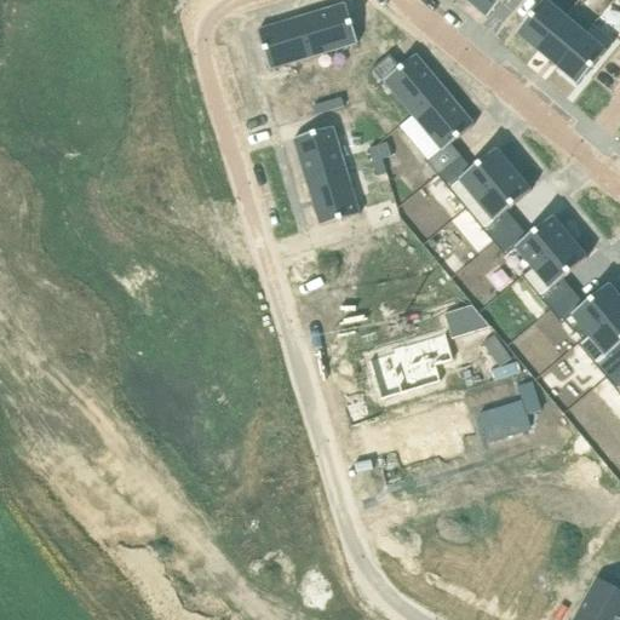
[(468,0),(468,1),(488,19),(504,0),(468,0)]
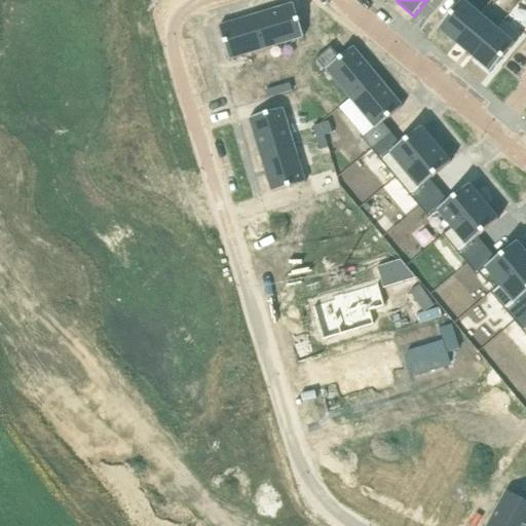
[(461,0),(438,28),(456,43),(480,15),(461,0)]
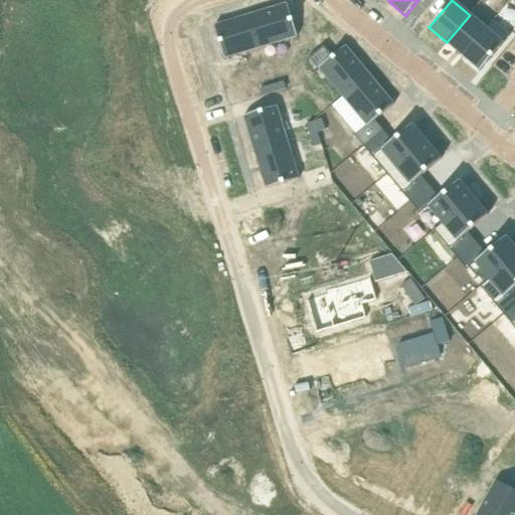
[(288,4),(250,15),(261,47),(298,36),(288,4)]
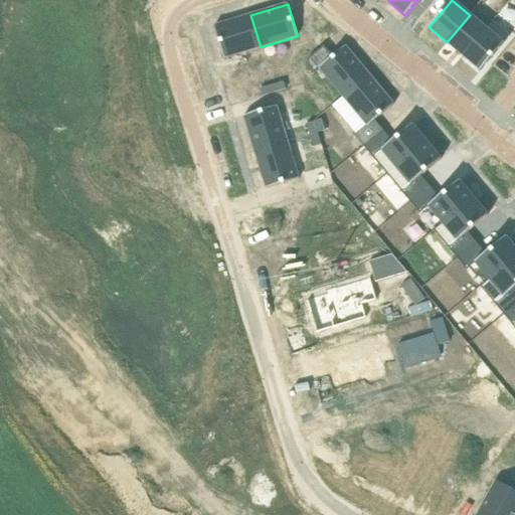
[(250,15),(214,26),(224,58),(261,47),(250,15)]
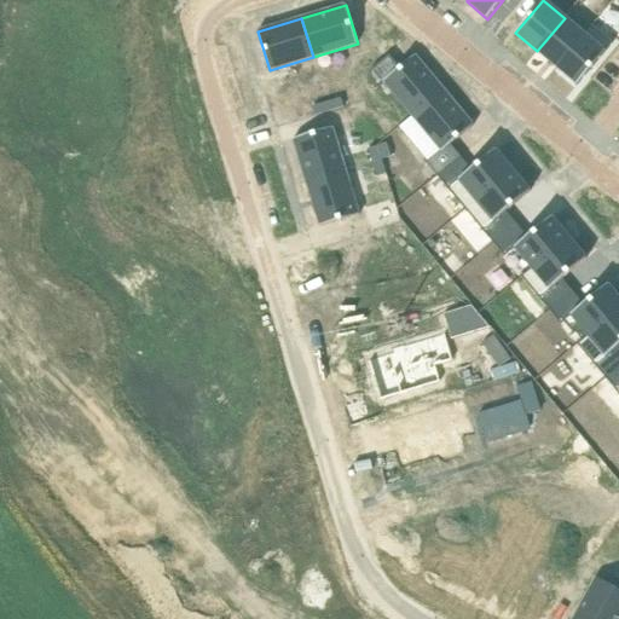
[(565,18),(537,51),(556,68),(584,34),(565,18)]
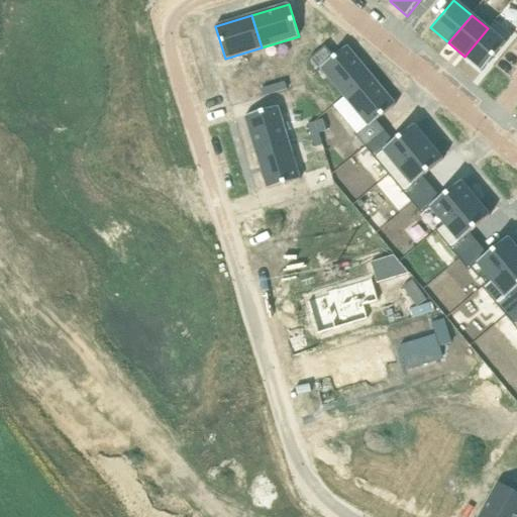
[(488,28),(464,57),(483,72),(512,36),(494,20),(488,28)]
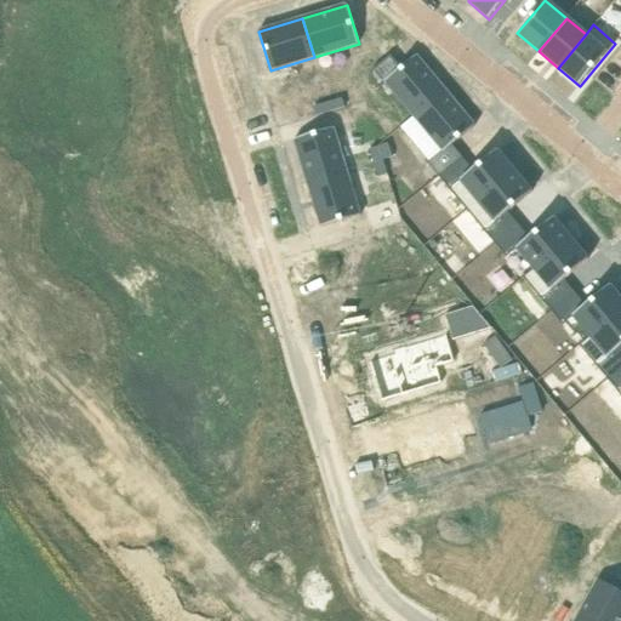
[(371,70),(370,78),(380,89),(385,85),(386,84),(414,117),(446,90),(416,55),(402,67),(391,55),(371,70)]
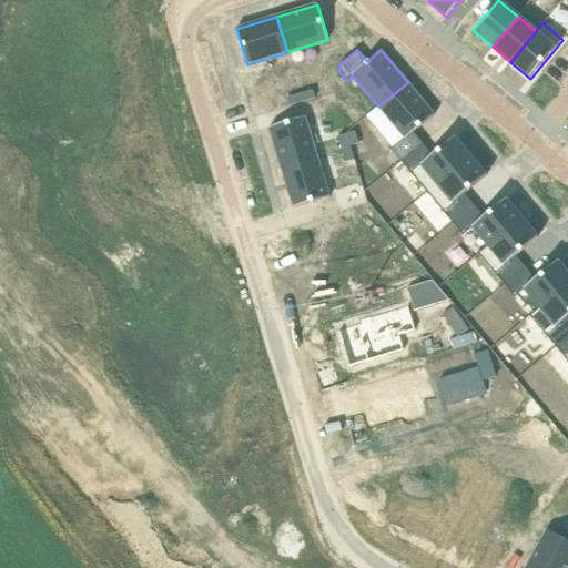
[(408,82),(378,107),(405,139),(392,150),(402,162),(423,143),(414,132),(435,114),(408,82)]
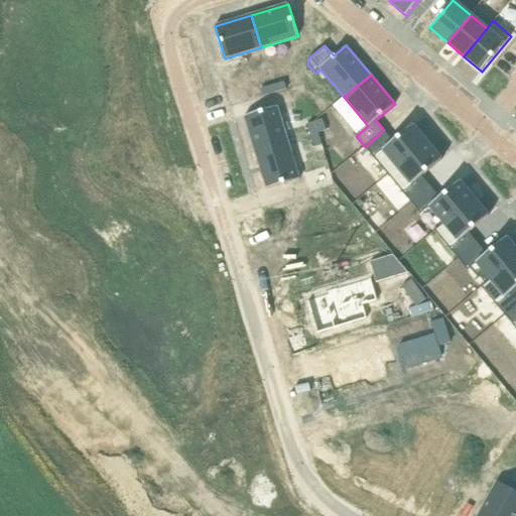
[(284,82),(273,86),(275,93),(287,90),(284,82)]
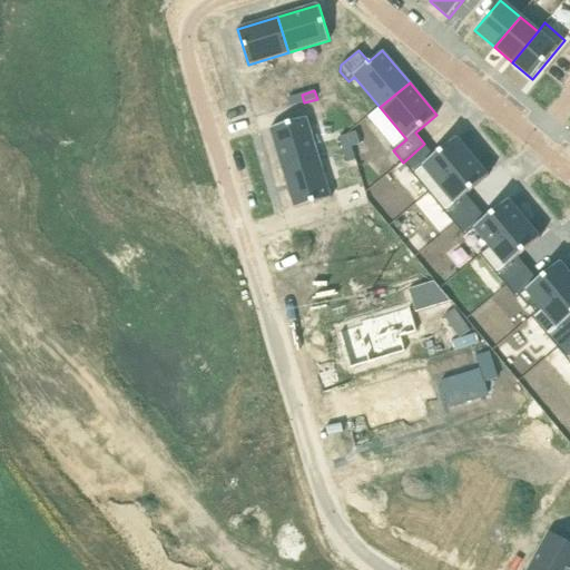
[(302,95),(288,98),(292,107),(304,102),(302,95)]
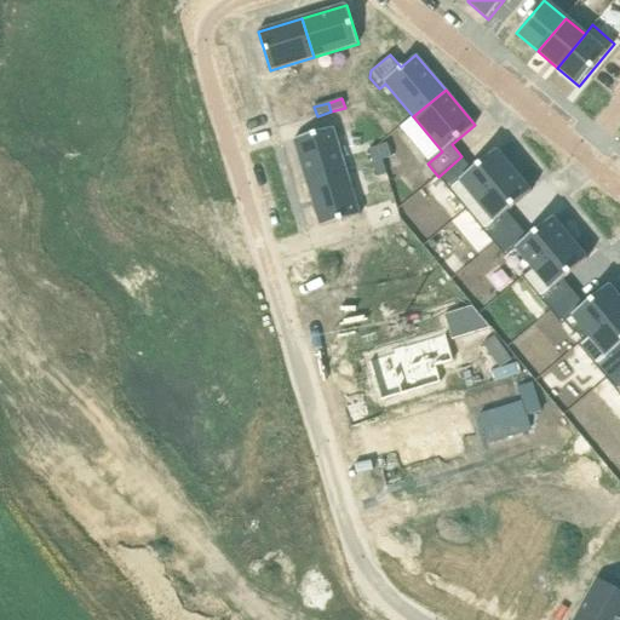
[(333,127),(293,139),(308,184),(346,172),(333,127)]
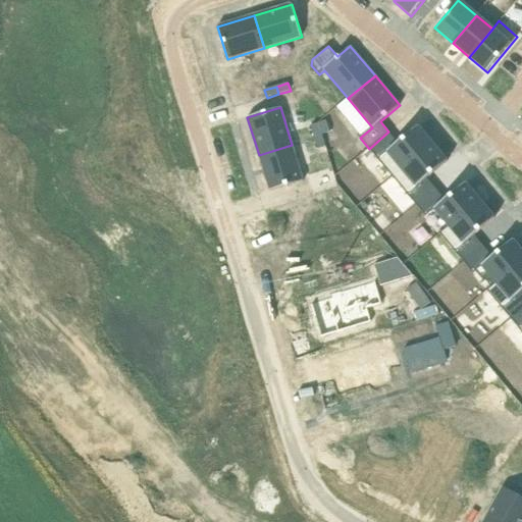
[(326,120),(318,123),(322,135),(329,133),(326,120)]
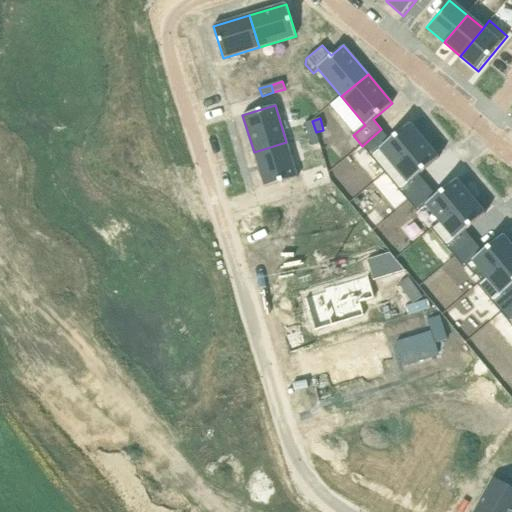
[(312,121),(305,123),(308,135),(316,132),(312,121)]
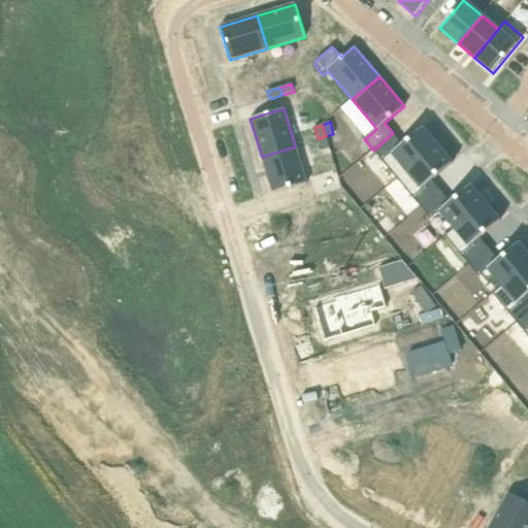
[(393,133),(373,151),(397,179),(437,145),(423,127),(402,144),(393,133)]
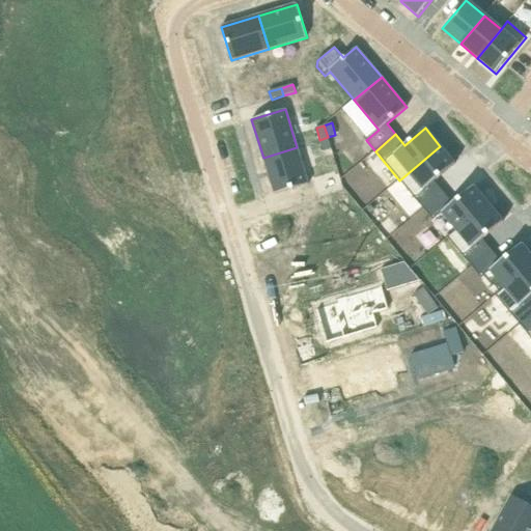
[(328,137),(319,140),(324,151),(331,149),(328,137)]
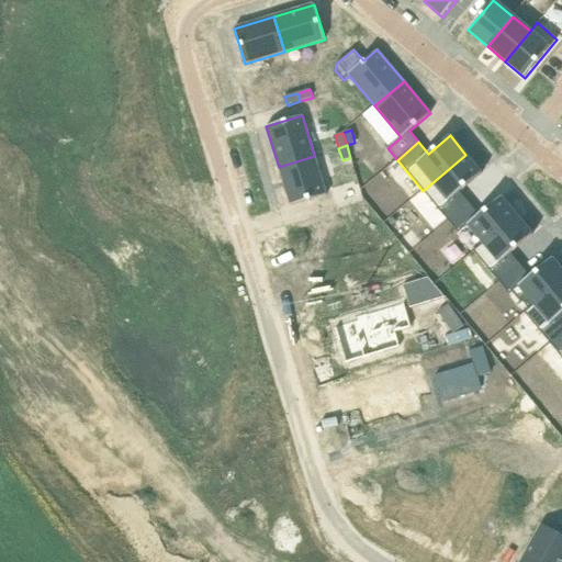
[(465,155),(423,191),(448,221),(457,213),(470,203),(460,192),(482,173),(467,155),(465,155)]
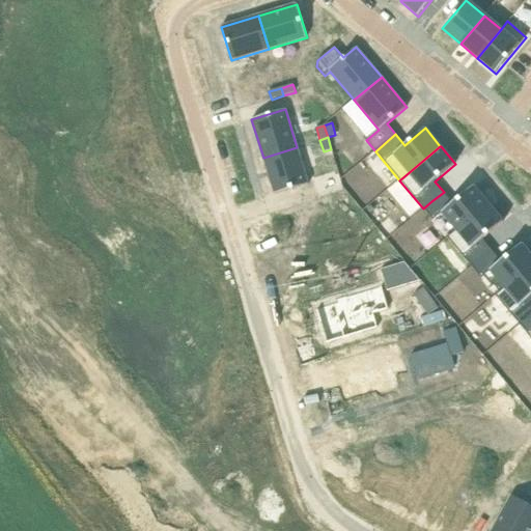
[(297,147),(263,158),(275,195),(308,185),(297,147)]
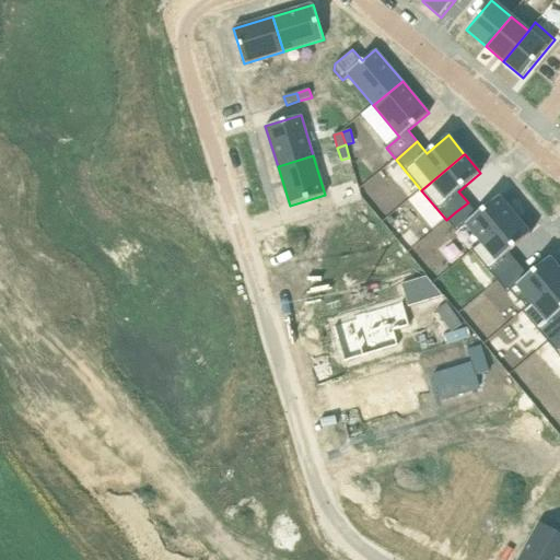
[(455,212),(446,220),(456,232),(465,224),(480,242),(481,243),(515,214),(500,197),(499,196),(477,214),(468,202),(455,212)]
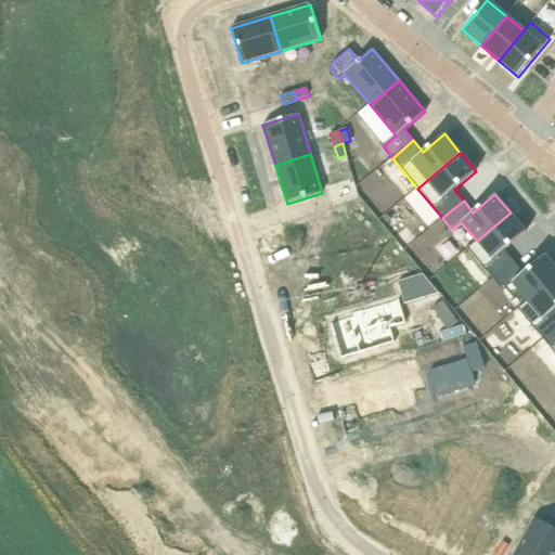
[(477,241),(467,248),(492,279),(502,271),(503,271),(514,261),(504,249),(526,232),(511,213),(477,241)]
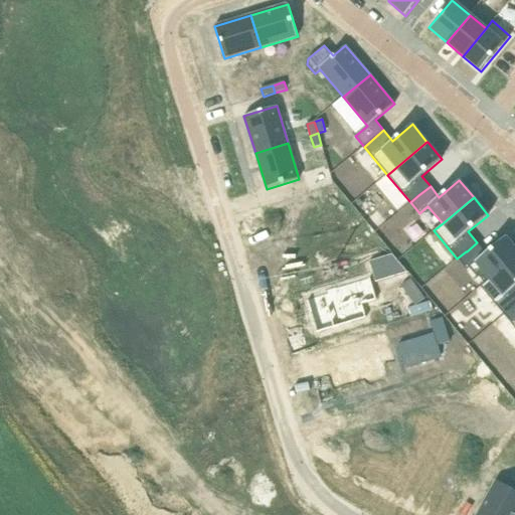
[(326,226),(320,204),(295,212),(299,225),(299,226),(301,225),(301,226),(302,226),(304,233),(288,237),(298,270),(343,255),(334,223),(326,226)]
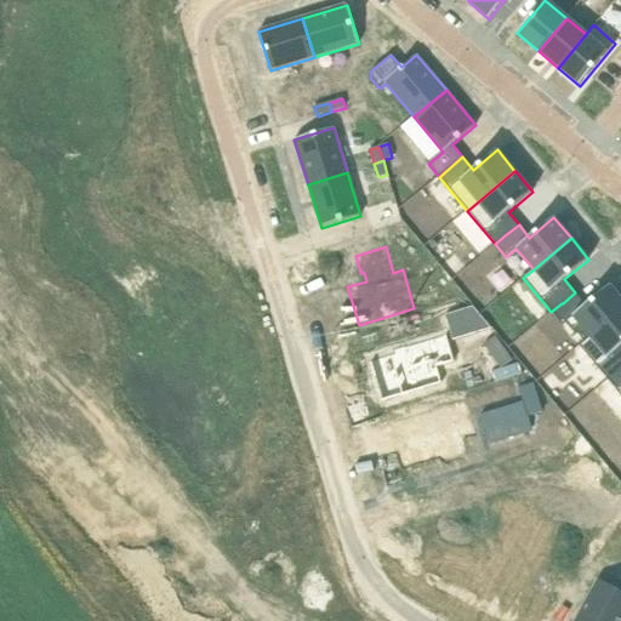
[(562,303),(551,312),(562,325),(573,317),(590,337),(620,311),(620,297),(610,285),(607,288),(586,305),(575,292),(563,303),(562,303)]
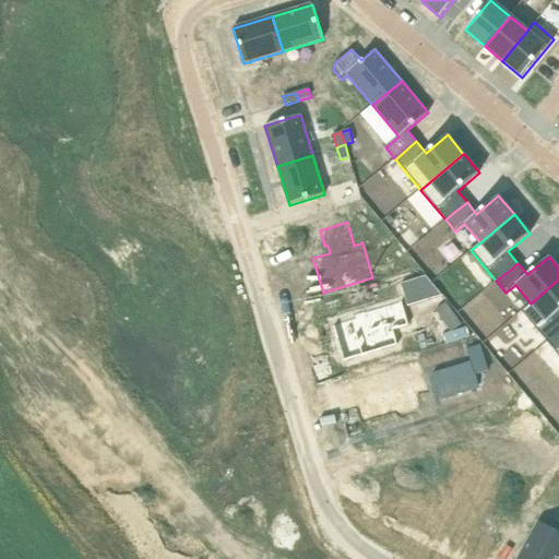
[(408,306),(441,295),(426,276),(402,284),(408,306)]
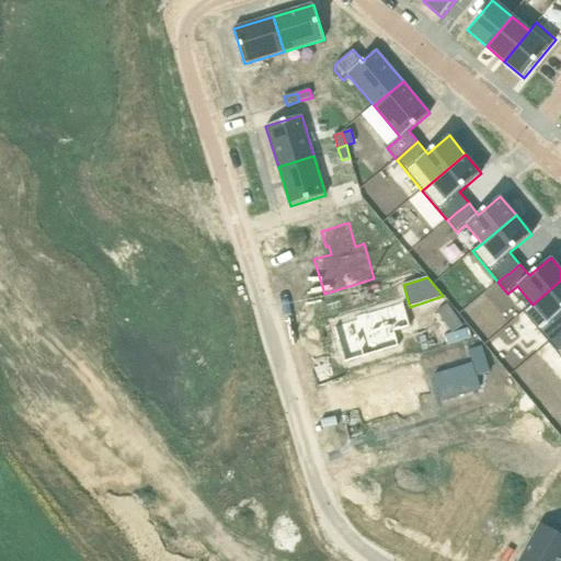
[(560,281),(533,305),(524,312),(549,343),(559,334),(560,332),(560,313),(560,312),(560,281)]
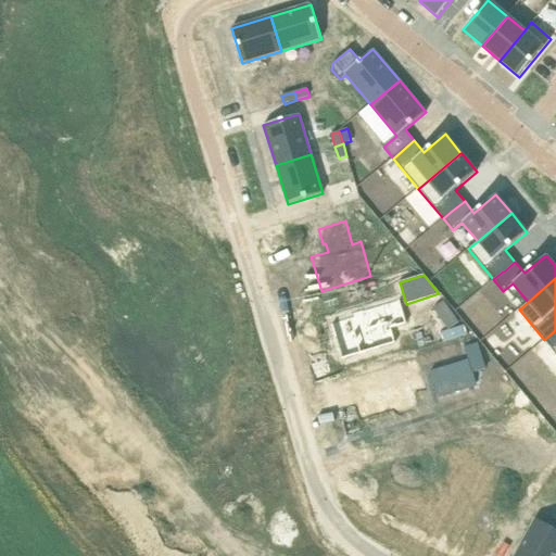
[(353,317),(331,324),(336,339),(336,340),(342,359),(395,343),(391,329),(406,324),(400,300),(377,306),(352,314),(353,317)]
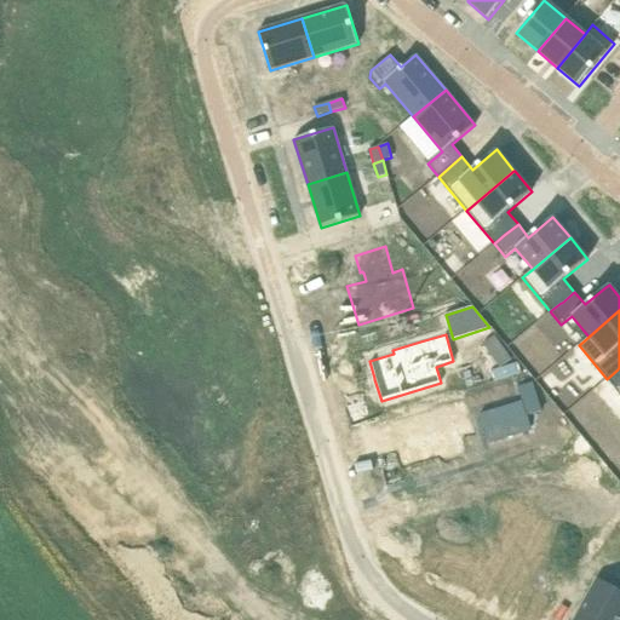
[(619,367),(618,369),(607,379),(610,383),(619,395),(619,367)]
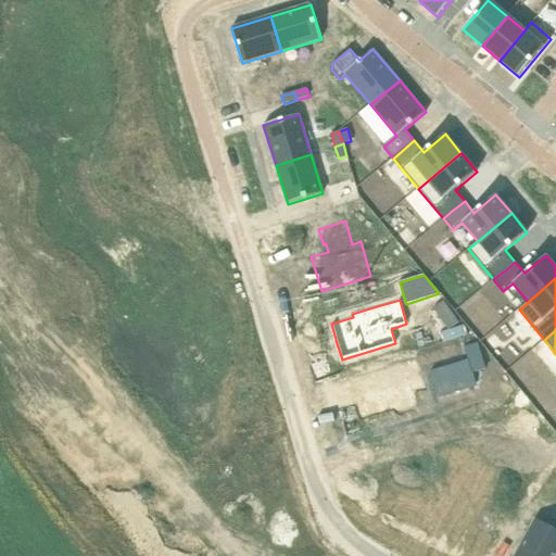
[(468,357),(431,369),(439,394),(476,382),(468,357)]
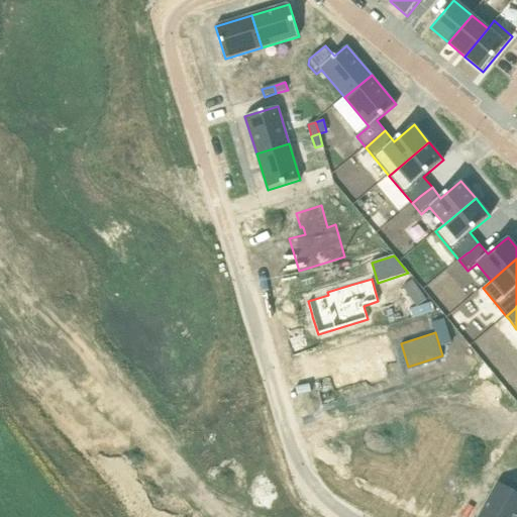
[(375,340),(328,354),(337,386),(355,381),(356,384),(385,375),(375,340)]
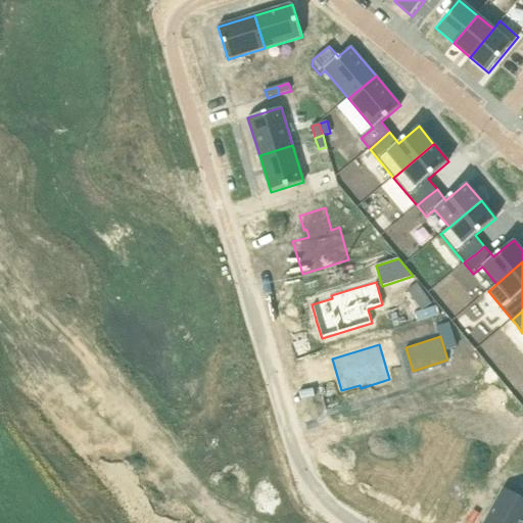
[(522,522),(522,498),(505,489),(485,522),(522,522)]
